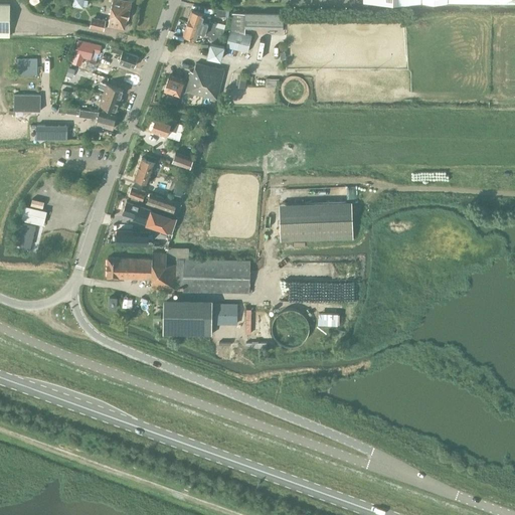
[(112,0),(108,24),(125,27),(126,19),(128,19),(131,1),(127,0),(112,0)]
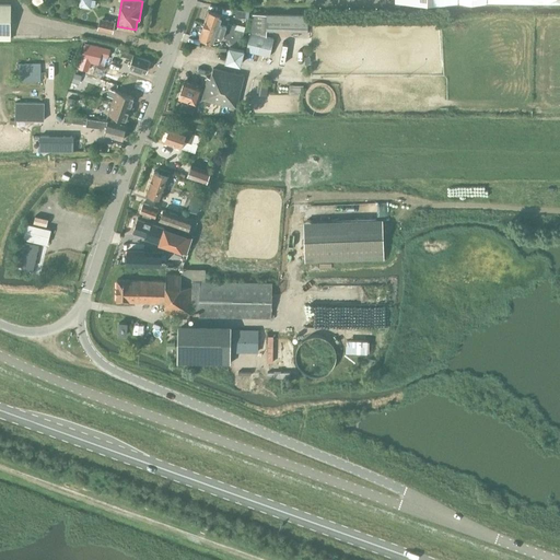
[(0,34),(11,34),(11,4),(0,3),(0,34)]
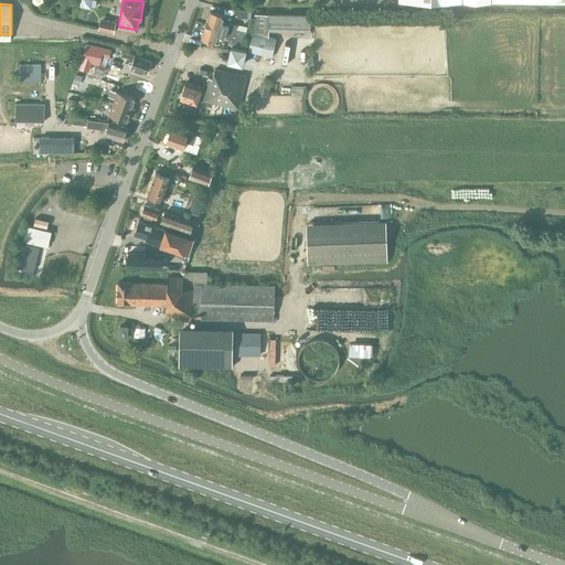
[(237,17),(251,18),(252,11),(252,10),(237,9),(237,10),(237,17)]
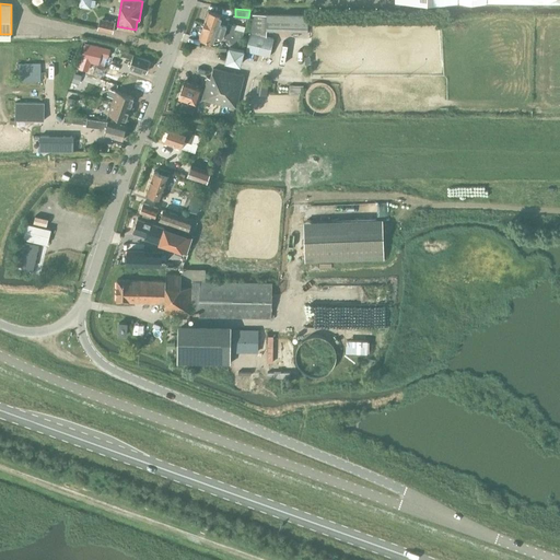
[(208,10),(203,24),(224,31),(224,30),(232,33),(234,28),(244,31),(245,28),(235,25),(226,23),(229,18),(208,10)]
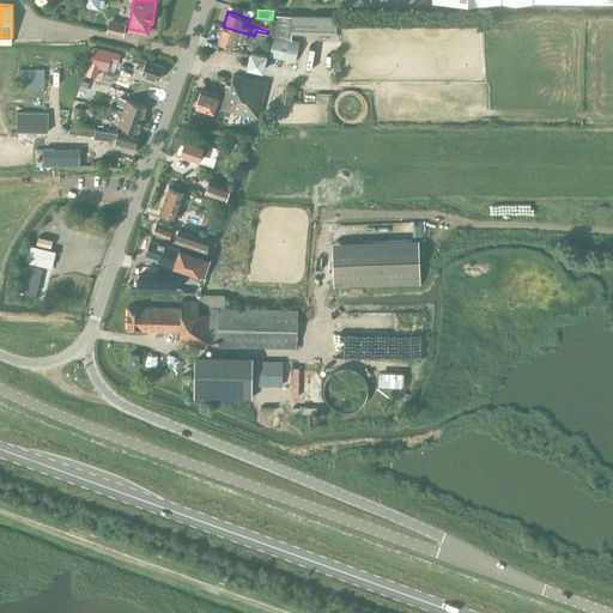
[(277,12),(275,36),(273,36),(268,55),(295,62),(299,42),(291,41),(292,32),(335,34),(337,17),(290,16),(290,13),(277,12)]
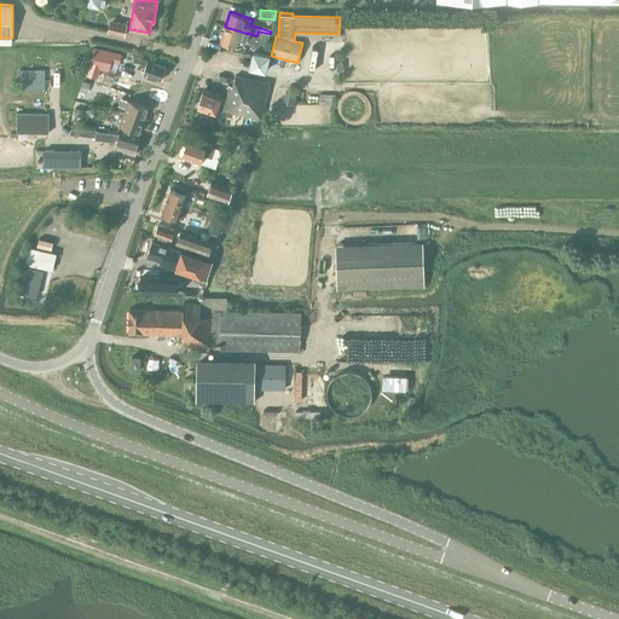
[(108,32),(125,35),(127,24),(114,21),(110,23),(108,32)]
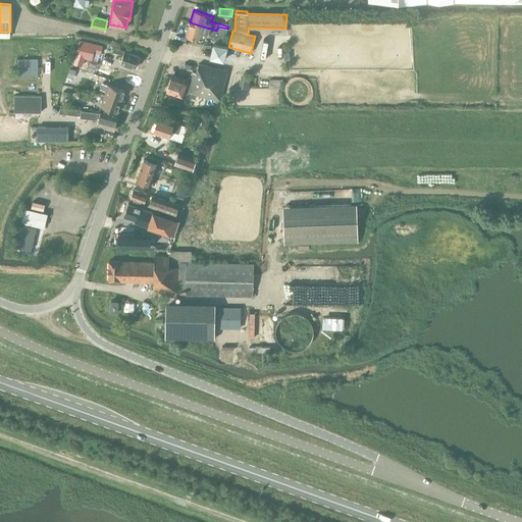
[(209,29),(190,22),(186,35),(198,39),(201,32),(207,34),(213,37),(215,42),(223,43),(225,37),(227,29),(218,27),(216,31),(209,28),(209,29)]
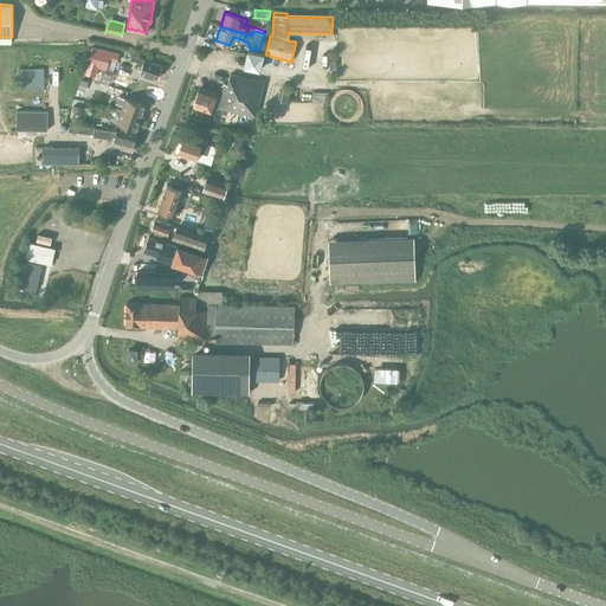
[(91,46),(88,64),(107,69),(109,59),(117,62),(118,52),(91,46)]
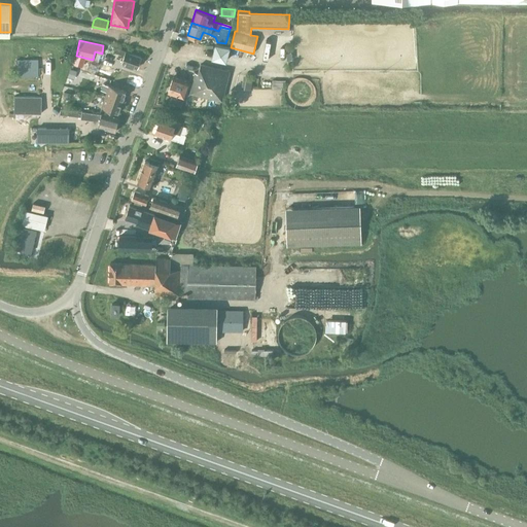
[(212,58),(225,61),(230,47),(215,43),(212,58)]
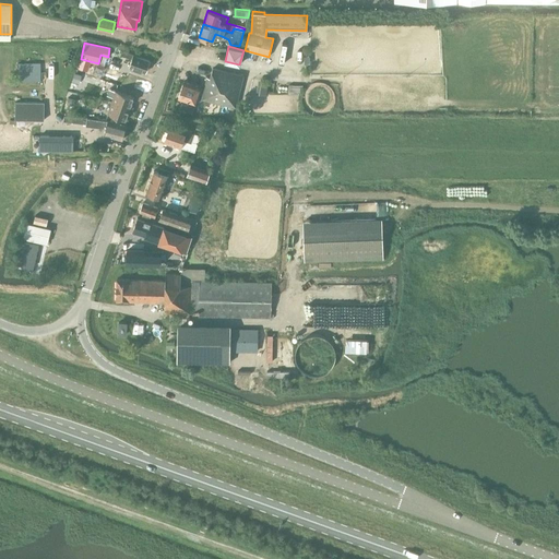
[(129,67),(145,72),(150,60),(133,55),(125,51),(122,56),(132,58),(129,67)]
